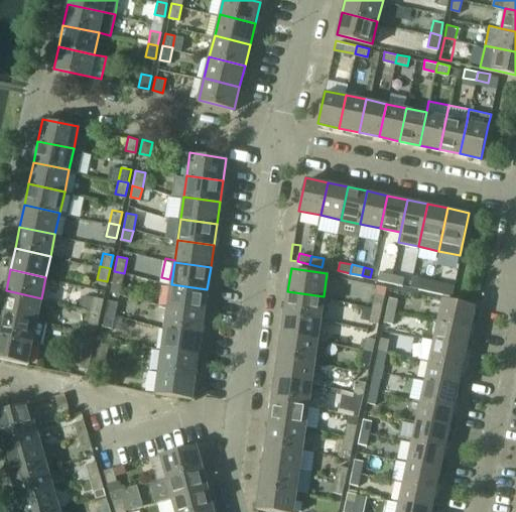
[(377,279),(379,270),(372,269),(370,277),(377,279)]
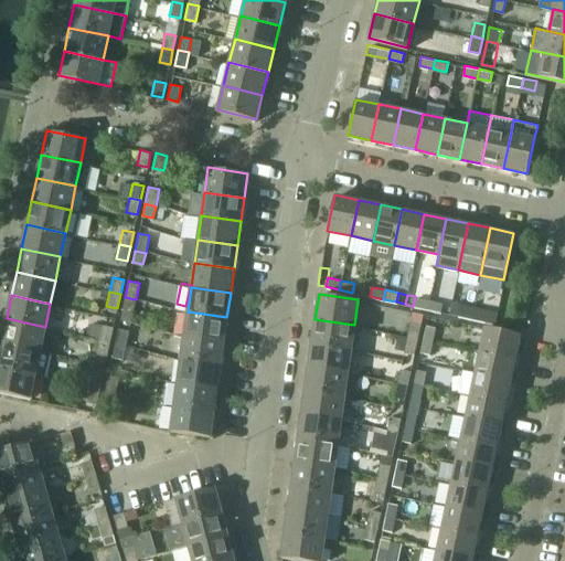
[(429,299),(415,296),(413,306),(427,308),(429,299)]
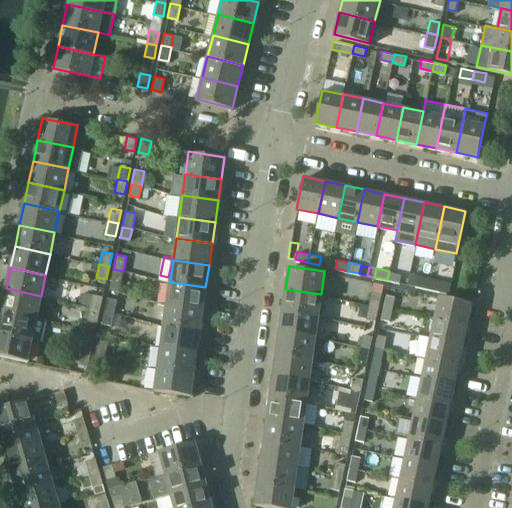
[(123,271),(113,269),(110,280),(120,282),(123,271)]
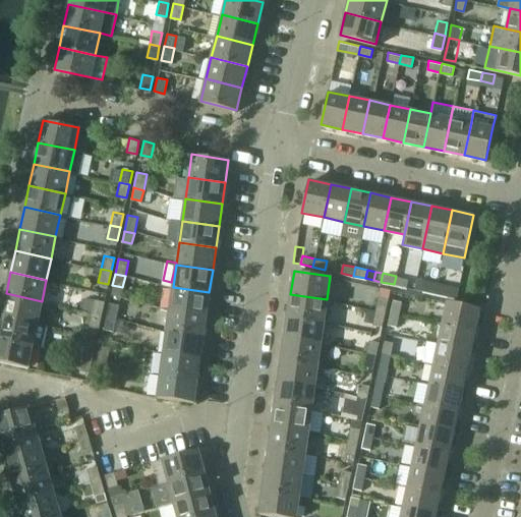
[(408,279),(396,276),(394,284),(406,287),(408,279)]
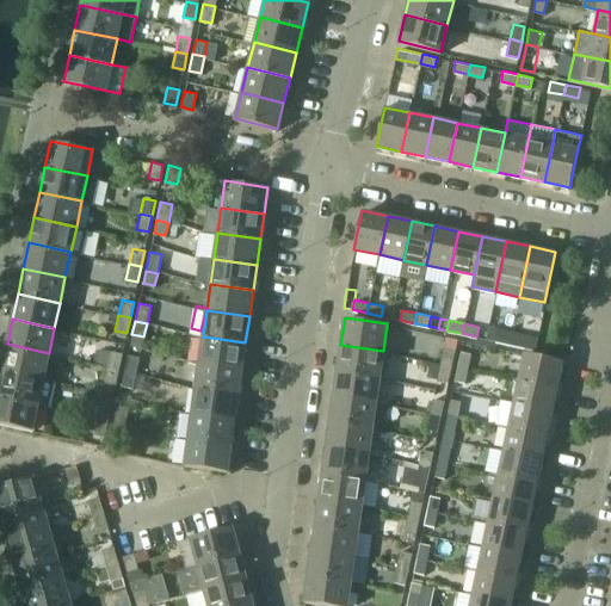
[(486,339),(488,328),(479,327),(476,336),(486,339)]
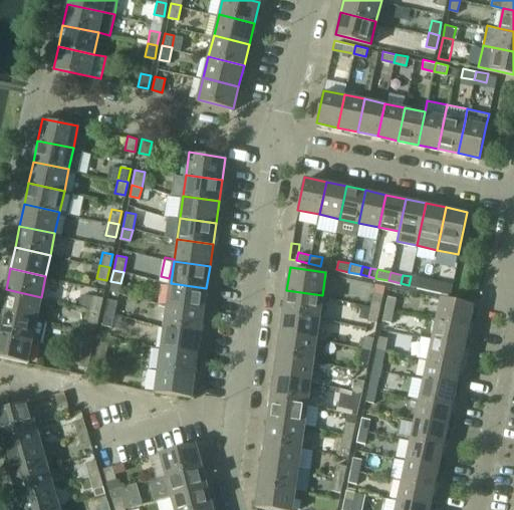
[(416,286),(418,278),(411,276),(409,285),(416,286)]
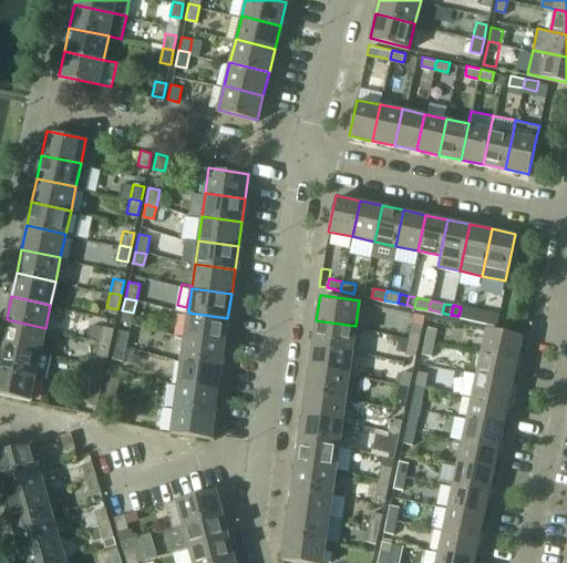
[(474,310),(461,307),(459,316),(473,319),(474,310)]
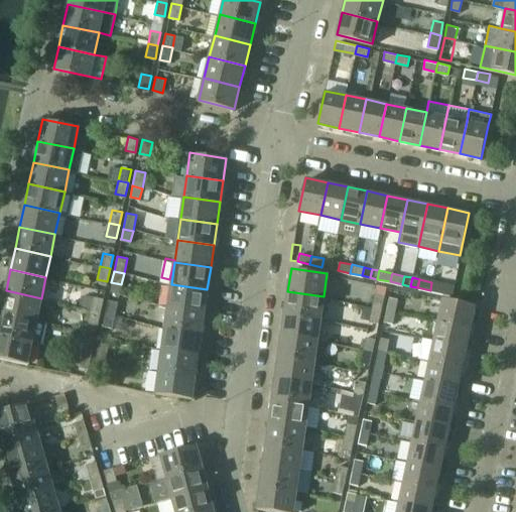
[(444,284),(431,282),(430,290),(442,293),(444,284)]
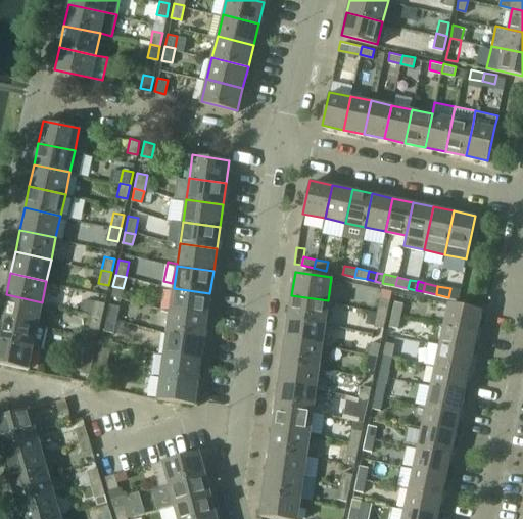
[(209,293),(174,288),(171,310),(206,315),(209,293)]
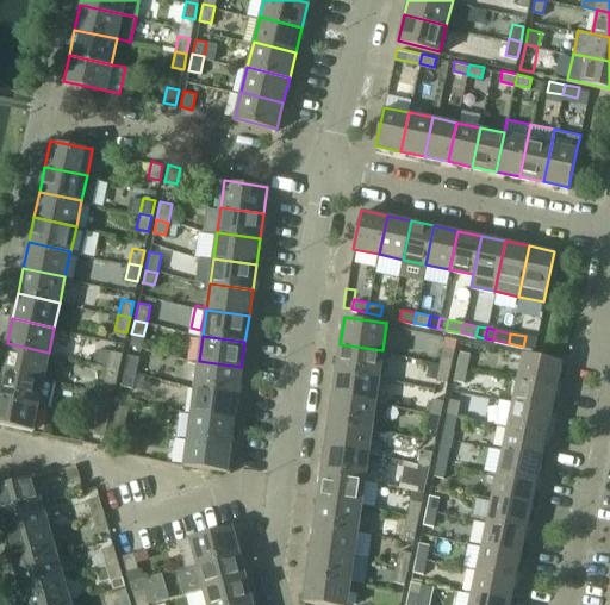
[(536,338),(526,336),(523,347),(534,349),(536,338)]
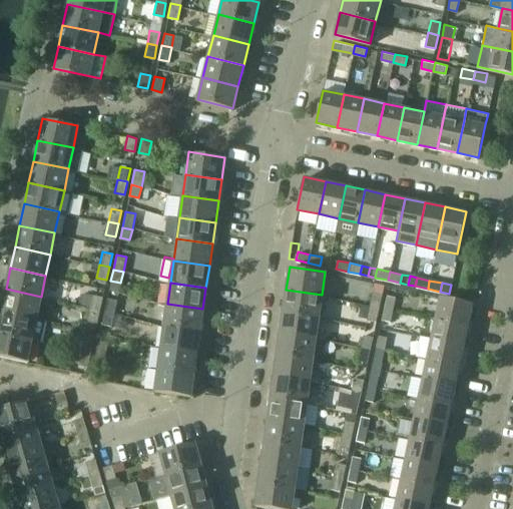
[(41,297),(6,289),(1,310),(36,318),(41,297)]
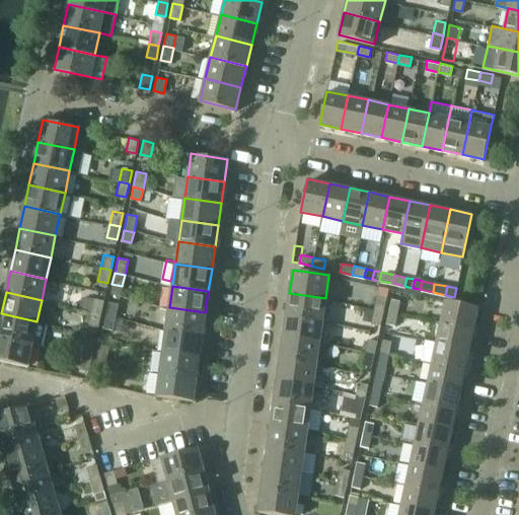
[(325,298),(289,293),(286,314),(322,319),(325,298)]
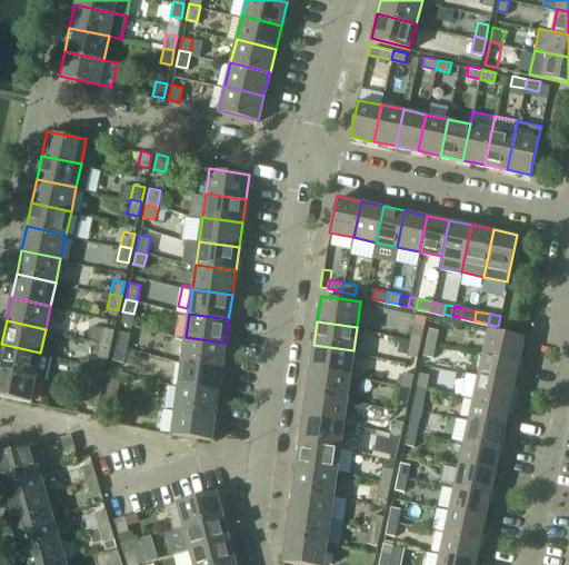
[(412,324),(410,338),(420,340),(423,326),(412,324)]
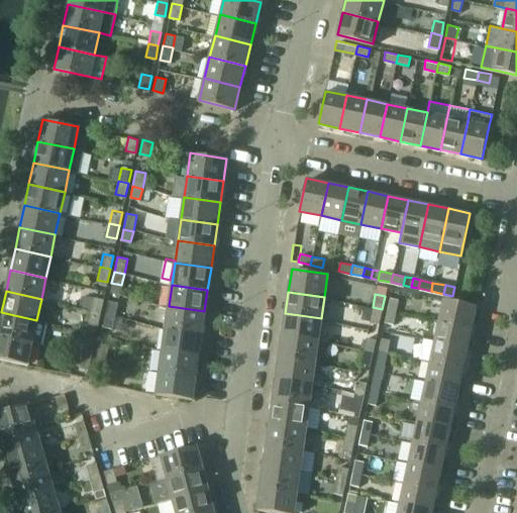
[(94,296),(91,309),(101,311),(103,298),(94,296)]
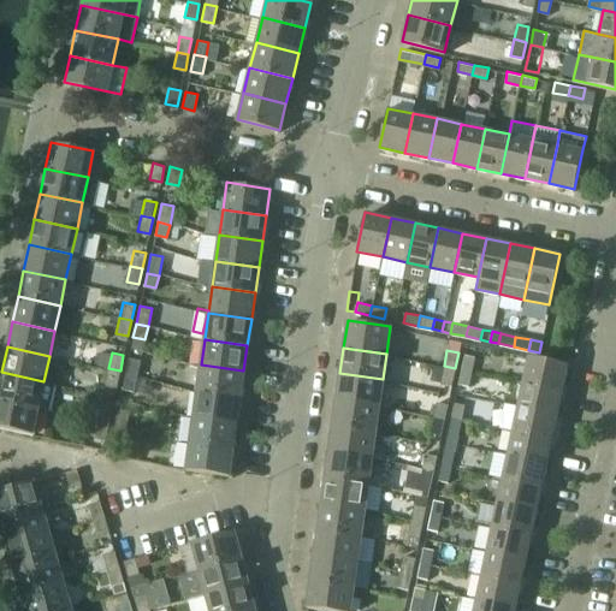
[(474,355),(465,354),(461,367),(472,369),(474,355)]
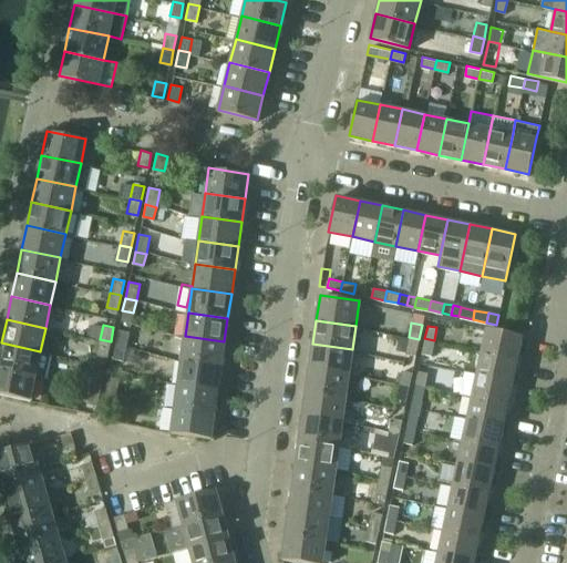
[(523,335),(486,327),(482,350),(517,359),(523,335)]
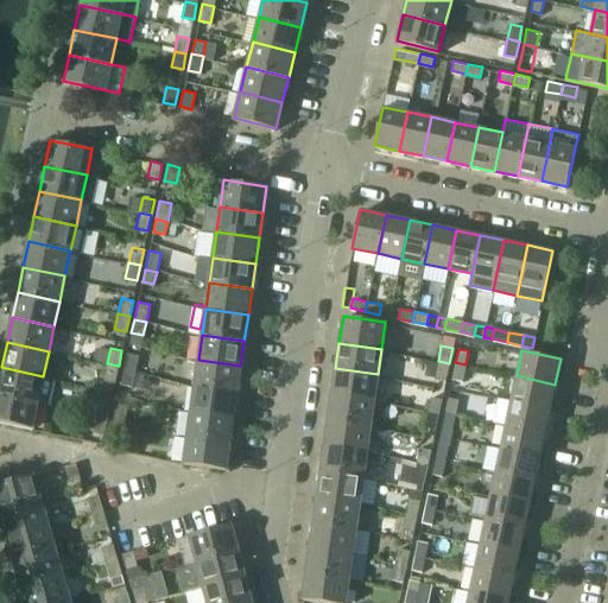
[(139,354),(127,351),(124,369),(134,373),(139,354)]
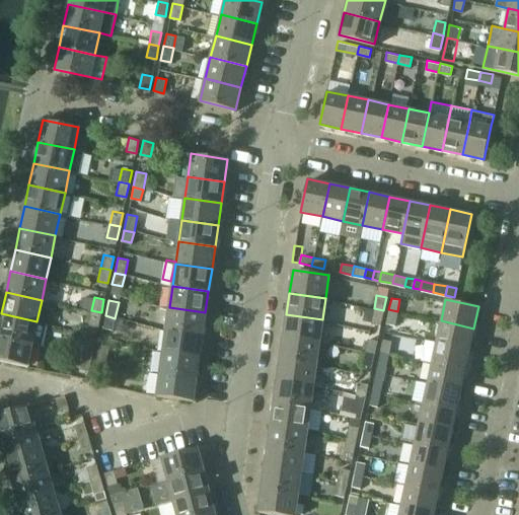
[(147,305),(146,320),(165,322),(167,307),(147,305)]
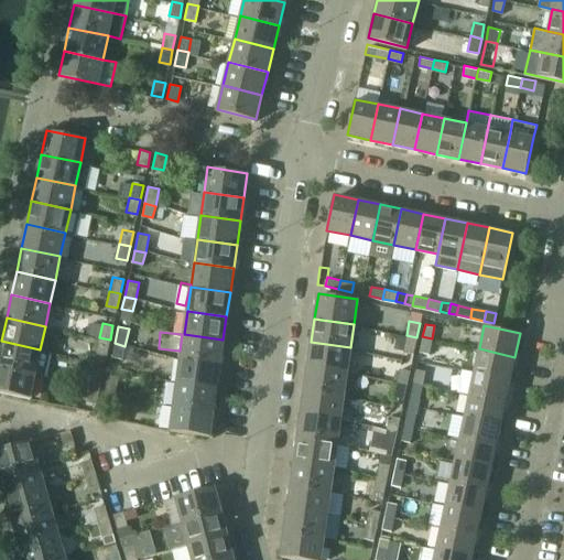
[(223,340),(184,334),(181,357),(219,363),(223,340)]
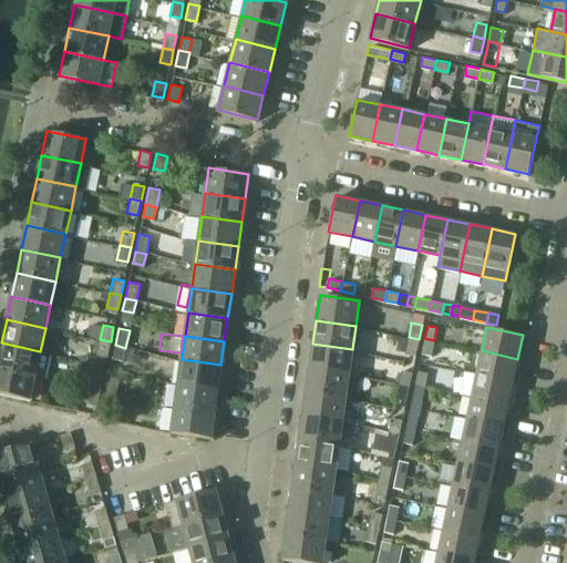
[(419,339),(409,337),(405,351),(416,354),(419,339)]
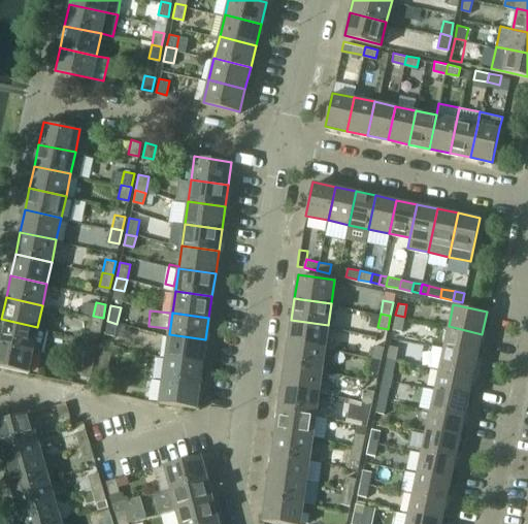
[(404,317),(395,315),(393,328),(401,330),(404,317)]
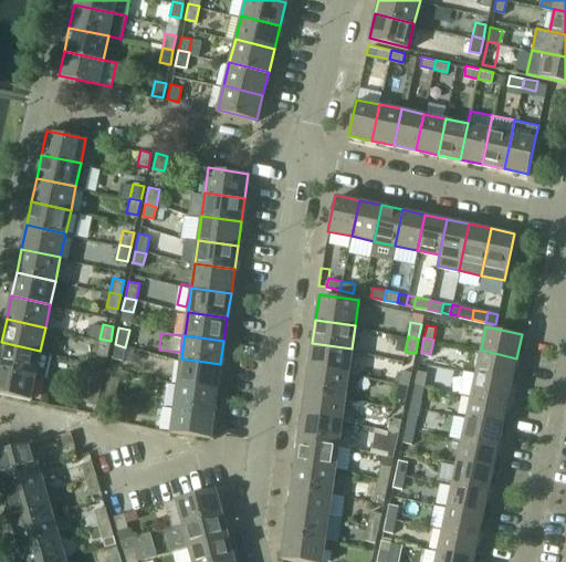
[(111,341),(100,339),(96,353),(107,355),(111,341)]
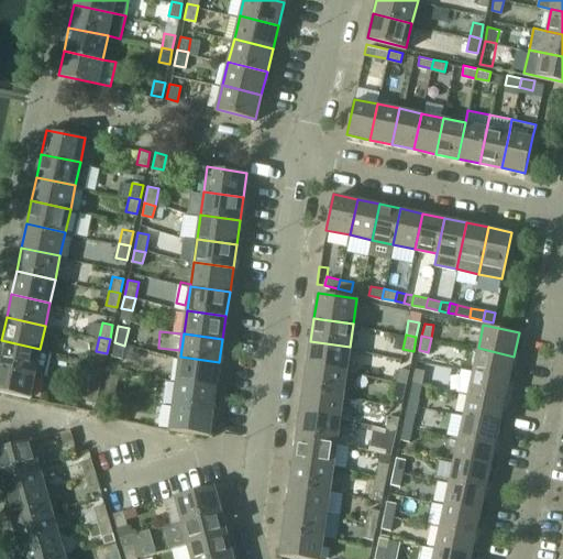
[(40,349),(1,340),(0,346),(0,364),(35,372),(40,349)]
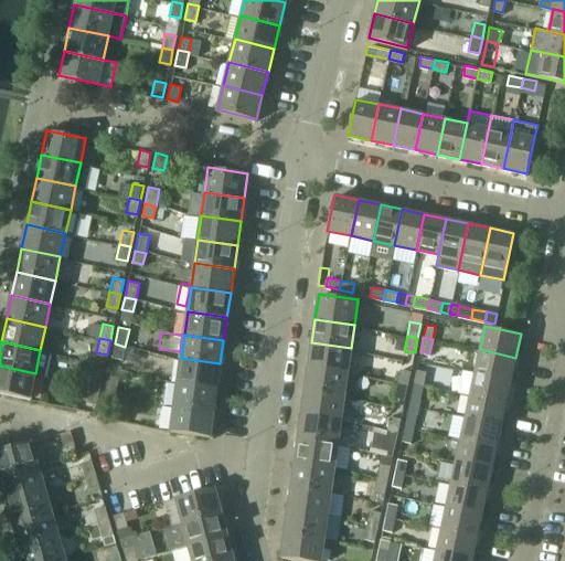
[(351,348),(311,342),(308,366),(348,371),(351,348)]
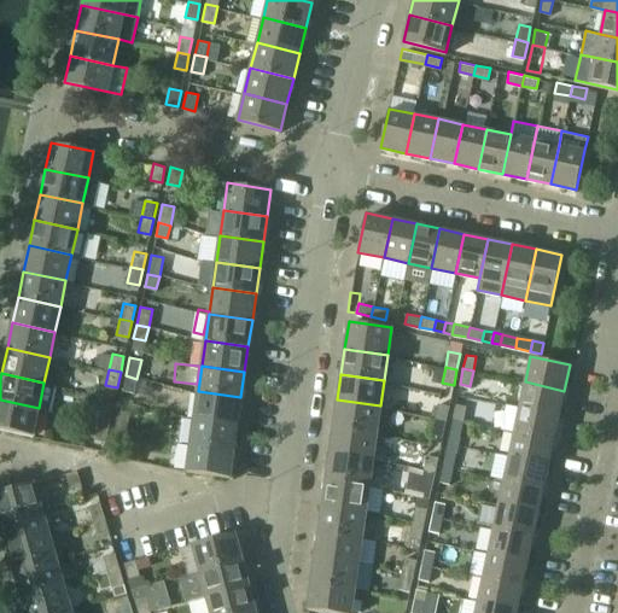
[(136,379),(126,375),(122,389),(134,391),(136,379)]
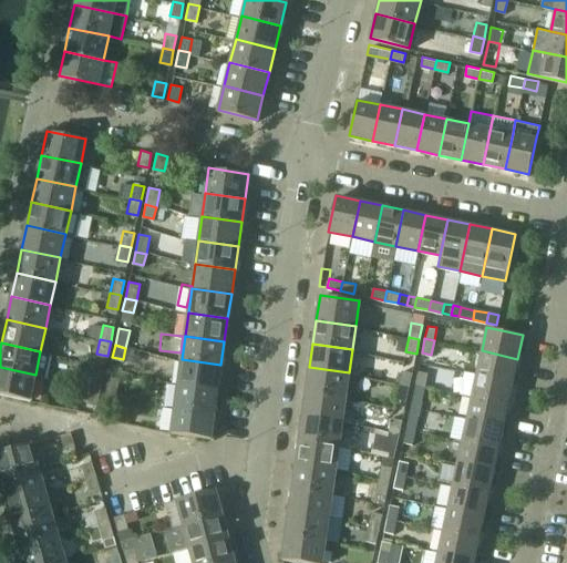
[(517,359),(482,350),(476,372),(513,380),(517,359)]
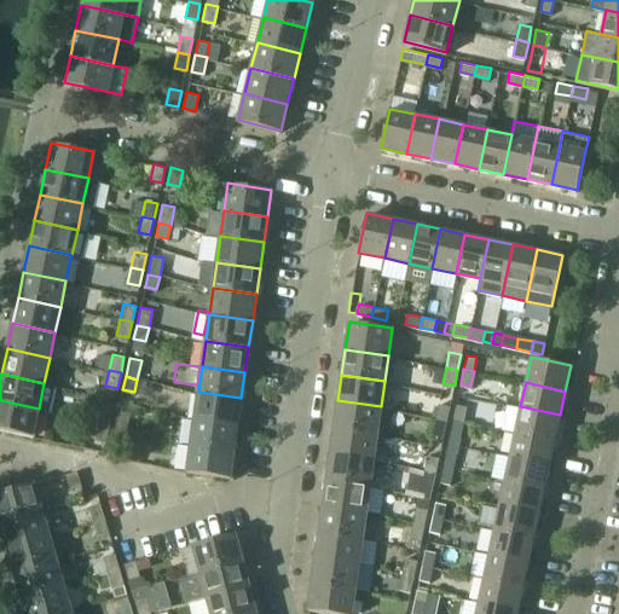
[(241,398),(198,392),(195,418),(237,424),(241,398)]
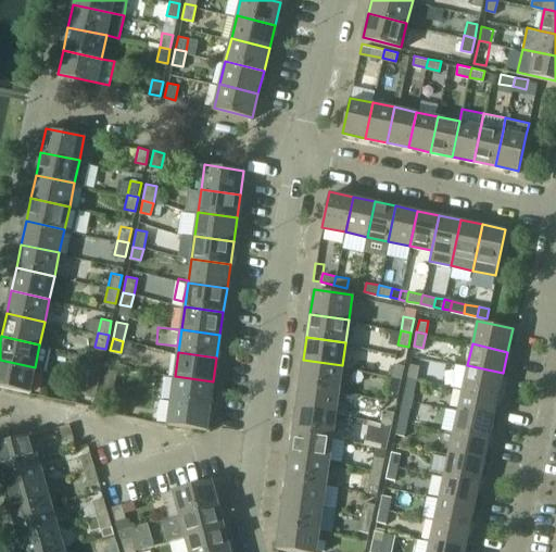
[(35,367),(0,360),(0,385),(29,391),(35,367)]
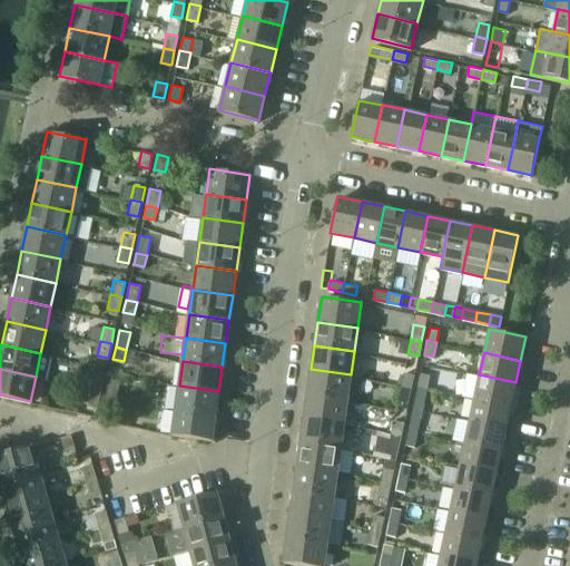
[(351,374),(311,369),(307,393),(347,399),(351,374)]
